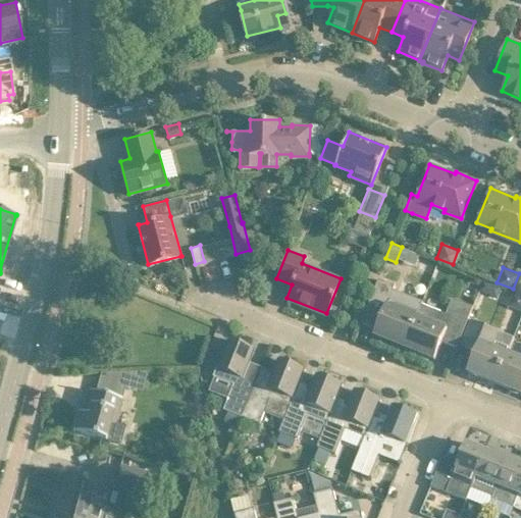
[(403,347),(420,303),(392,291),(394,285),(377,277),(361,321),(375,327),(373,332),(397,342),(398,341),(404,343),(403,347)]
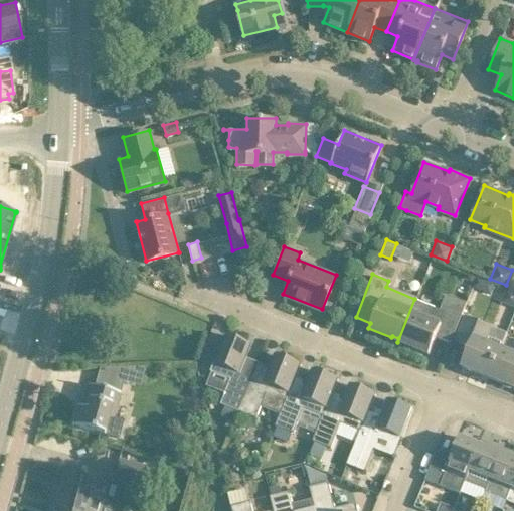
[(472,284),(489,290),(492,282),(475,275),(472,284)]
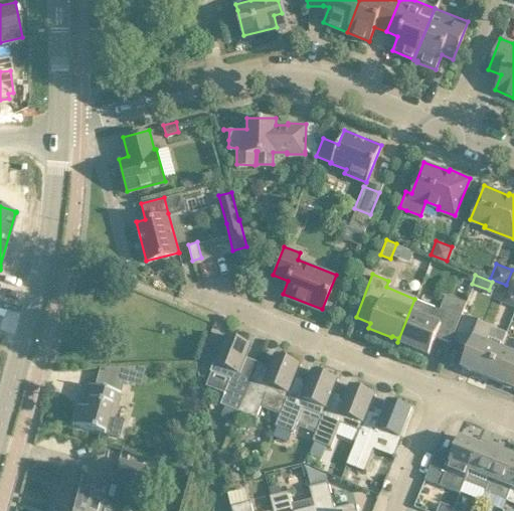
[(500,299),(513,304),(513,289),(505,286),(500,299)]
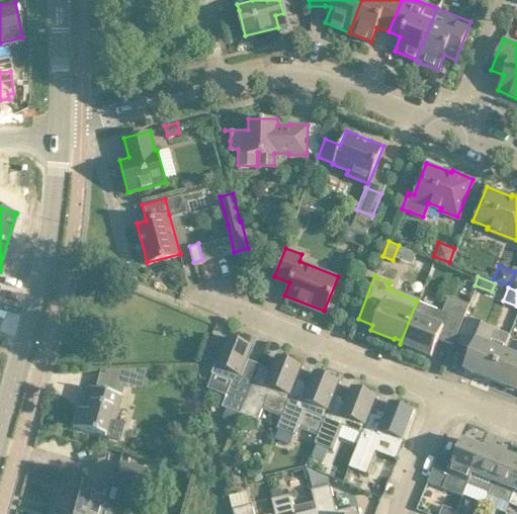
[(417,301),(400,344),(401,344),(402,341),(408,343),(408,345),(431,354),(437,337),(452,343),(468,303),(448,294),(442,310),(417,301)]
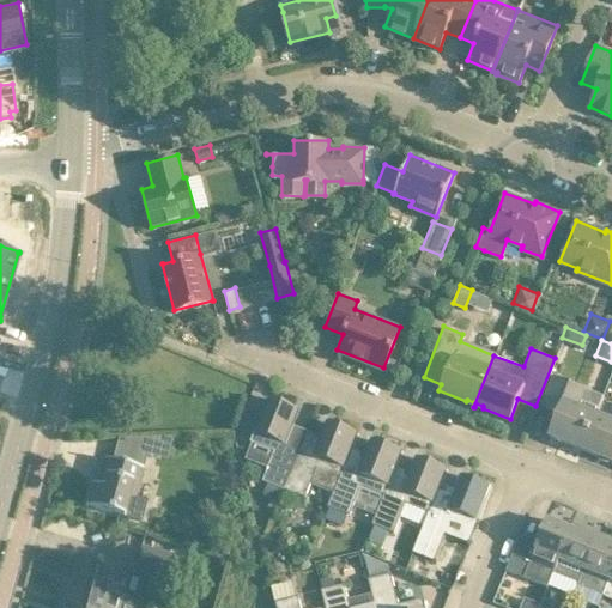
[(595,412),(603,394),(585,387),(553,374),(541,403),(558,409),(549,435),(581,448),(595,412)]
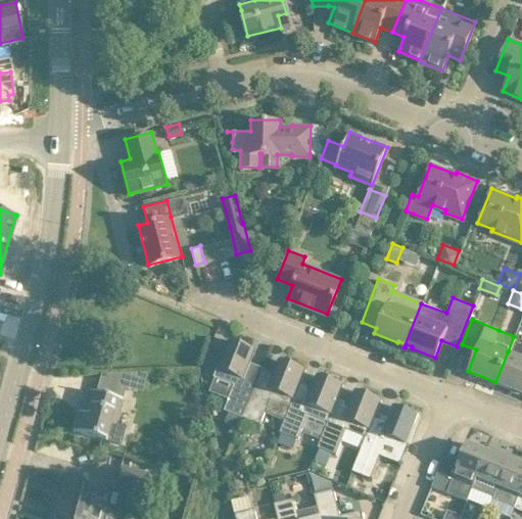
[(237,426),(241,416),(262,366),(250,362),(255,348),(228,337),(214,375),(234,383),(224,409),(228,411),(224,420),(237,426)]
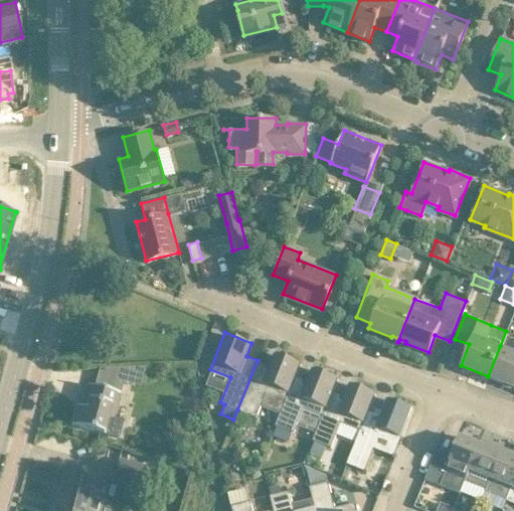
[(513,351),(500,346),(488,376),(513,386),(513,351)]
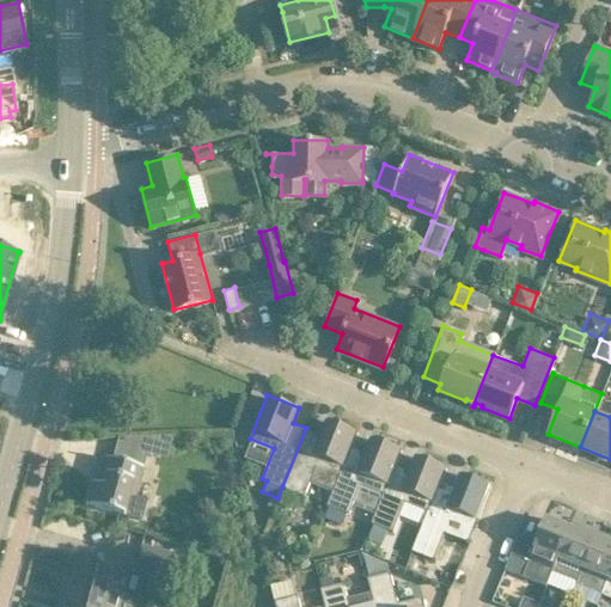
[(310,479),(333,488),(338,474),(350,446),(352,446),(358,430),(325,418),(319,434),(306,428),(282,486),(304,495),(310,479)]
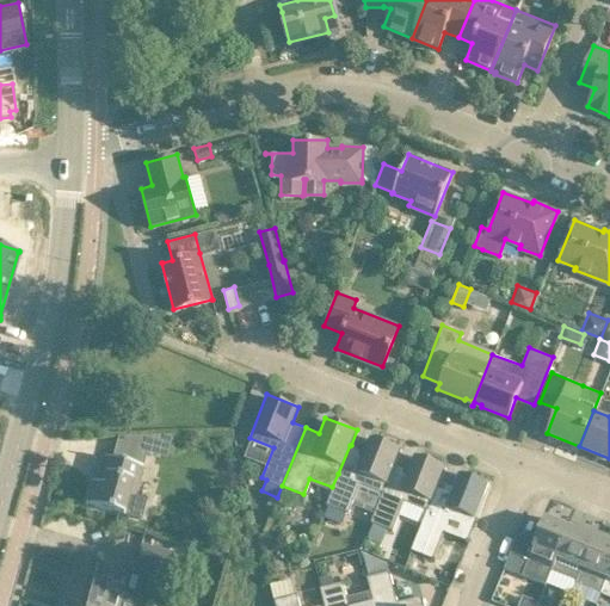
[(135,447),(152,451),(156,433),(136,434),(136,436),(139,436),(135,447)]
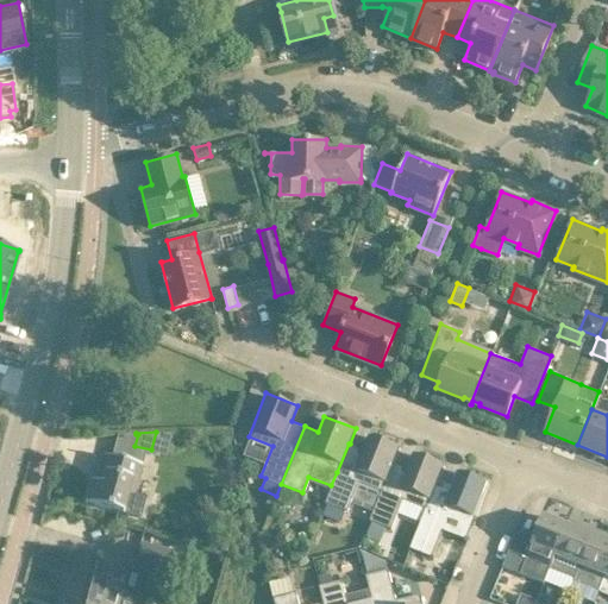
[(358,480),(381,490),(382,490),(393,461),(394,461),(400,446),(368,433),(362,448),(350,444),(349,444),(337,472),(331,485),(325,502),(326,502),(323,513),(338,517),(342,508),(346,510),(358,480)]
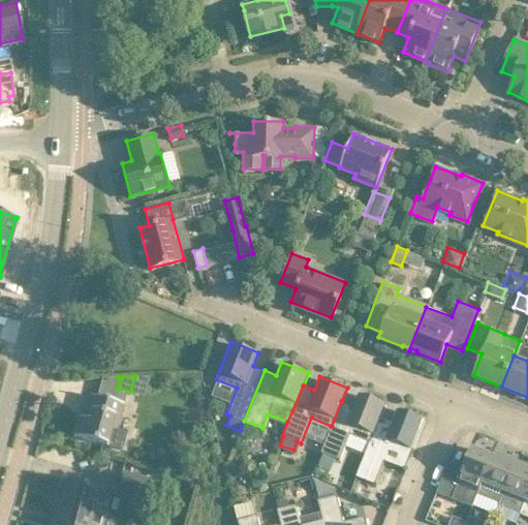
[(349,433),(369,440),(370,441),(379,417),(380,417),(385,403),(358,392),(352,405),(342,401),(341,401),(332,426),(331,426),(320,451),(322,452),(319,460),(330,463),(333,456),(339,459),(349,433)]
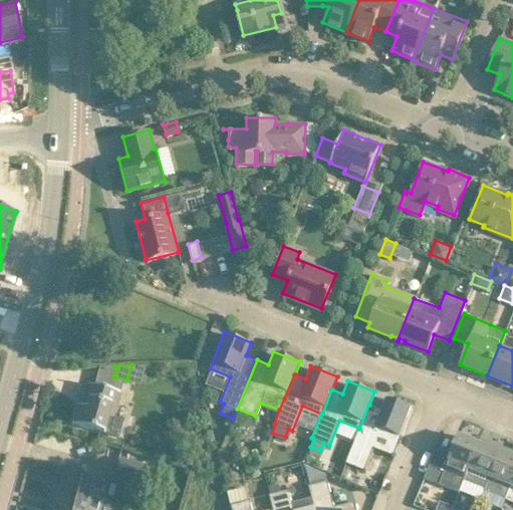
[(112,416),(118,391),(86,381),(81,398),(87,399),(85,406),(75,403),(69,422),(107,432),(116,435),(120,418),(112,416)]
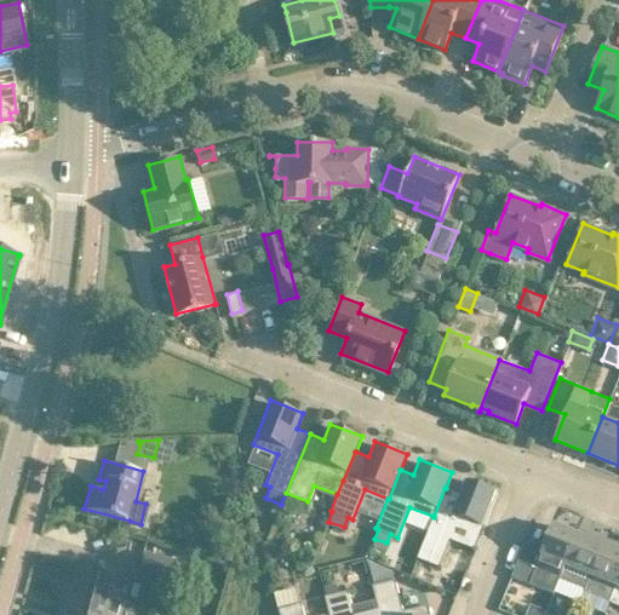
[(434,517),(433,516),(420,546),(442,556),(454,526),(457,526),(479,535),(497,490),(465,477),(458,493),(446,488),(445,488),(434,517)]
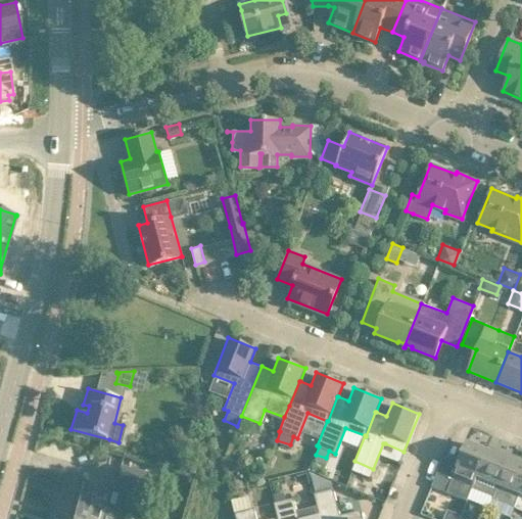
[(472,486),(476,476),(475,475),(485,450),(466,441),(456,467),(445,463),(447,459),(442,457),(431,485),(446,491),(446,490),(465,498),(470,485),(472,486)]
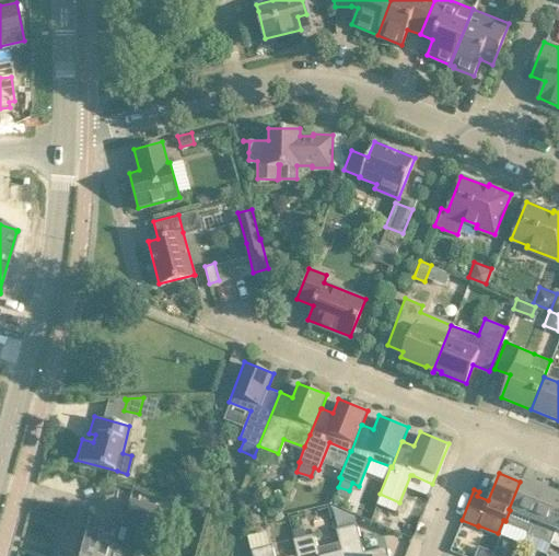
[(246,478),(242,488),(249,491),(254,481),(246,478)]
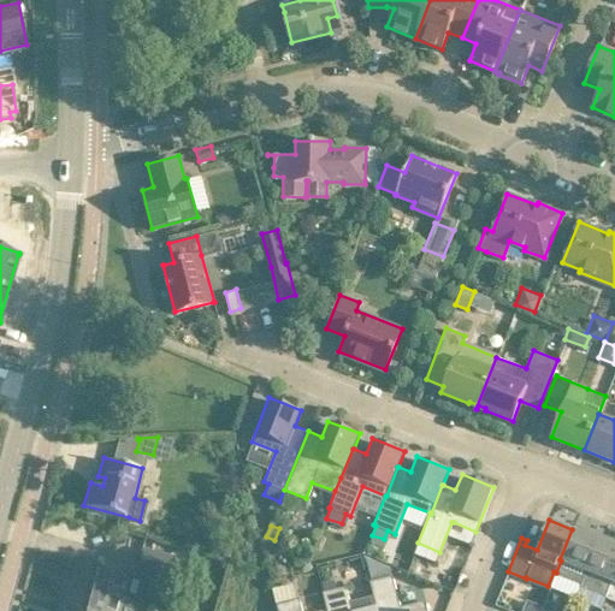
[(586,570),(601,534),(584,527),(581,533),(572,529),(560,559),(561,561),(556,573),(581,581),(585,570),(586,570)]
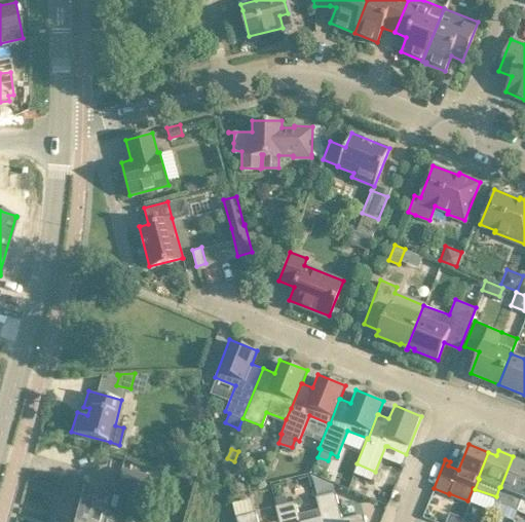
[(521,495),(522,495),(524,487),(524,465),(524,467),(524,465),(524,460),(513,456),(500,487),(499,487),(496,496),(494,499),(517,508),(521,495)]
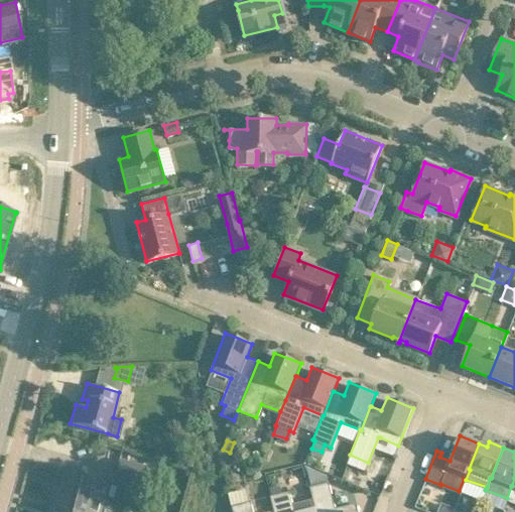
[(112,481),(111,481),(112,482),(136,488),(143,465),(118,458),(112,481)]
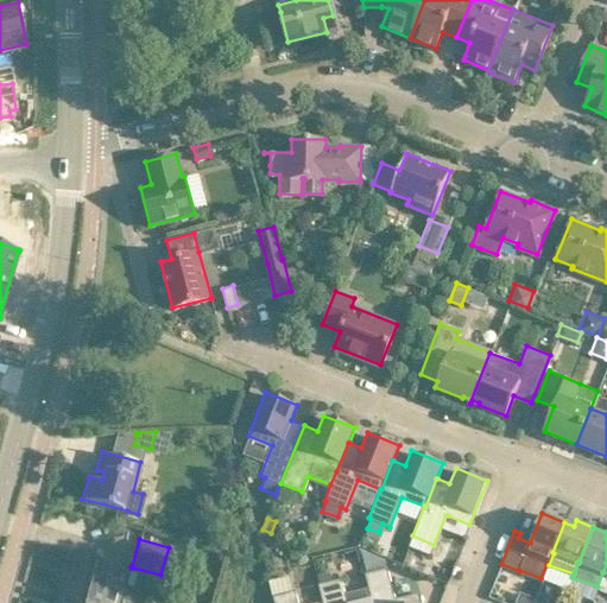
[(58,588),(58,589),(61,590),(58,597),(80,602),(115,602),(121,585),(127,586),(132,567),(131,566),(132,566),(127,565),(127,564),(75,550),(70,571),(63,570),(58,588)]
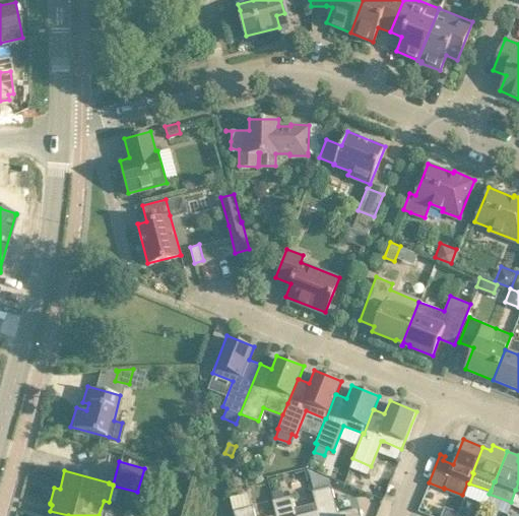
[(361,515),(359,506),(337,511),(331,485),(324,487),(314,489),(312,490),(314,501),(318,515),(319,515),(318,515),(361,515)]
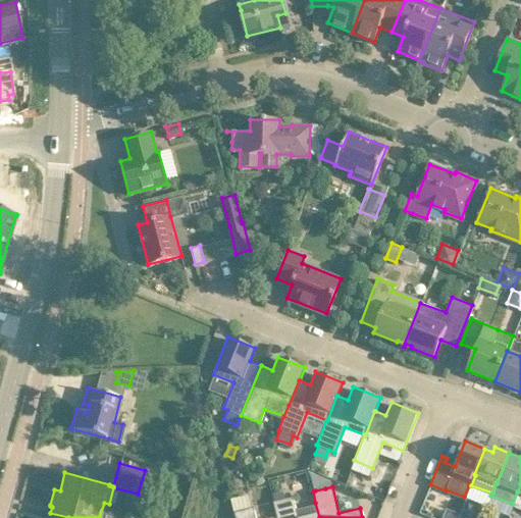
[(276,517),(276,515),(261,517),(255,517),(253,506),(246,508),(243,493),(230,496),(235,510),(233,511),(235,517),(276,517)]
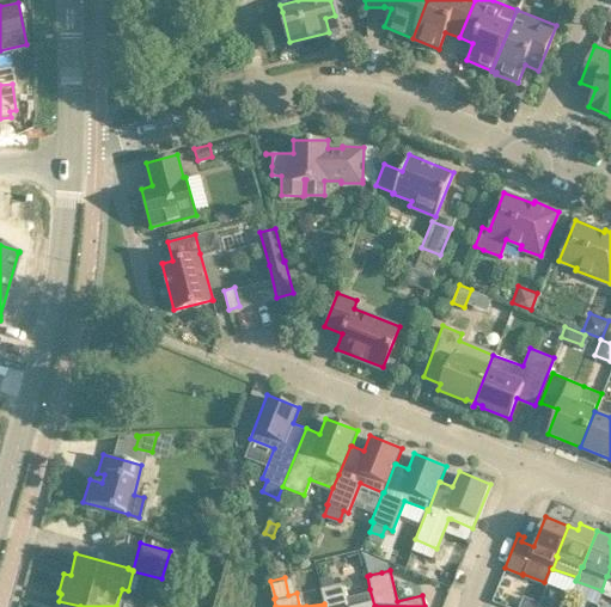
[(321,587),(324,604),(324,606),(374,606),(376,606),(374,606),(370,589),(347,595),(343,582),(321,587)]
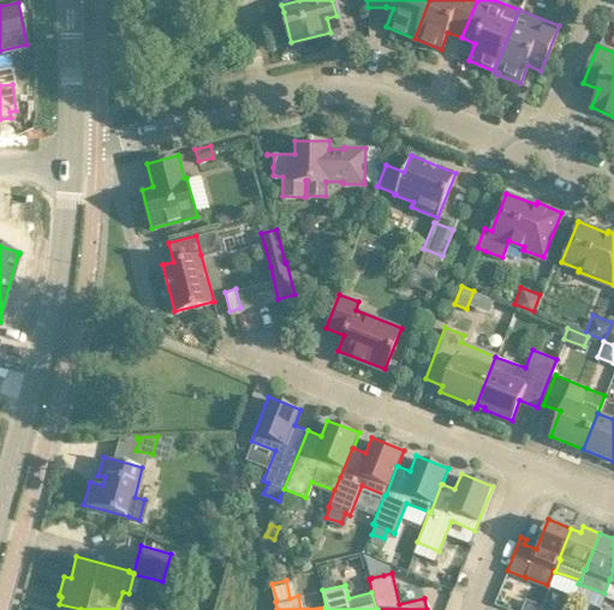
[(518,609),(536,609),(540,600),(522,597),(518,609)]
